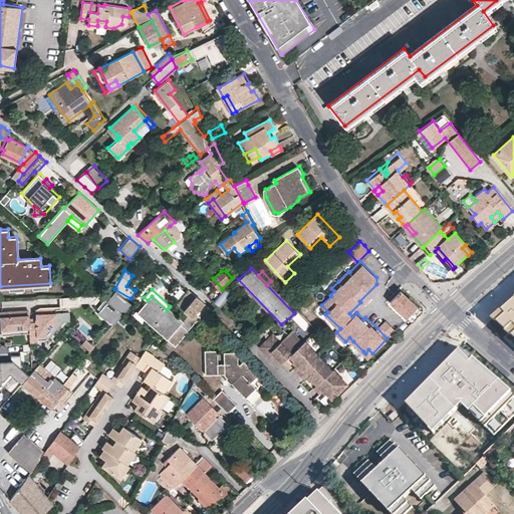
[(195,296),(187,290),(175,305),(182,311),(184,309),(195,296)]
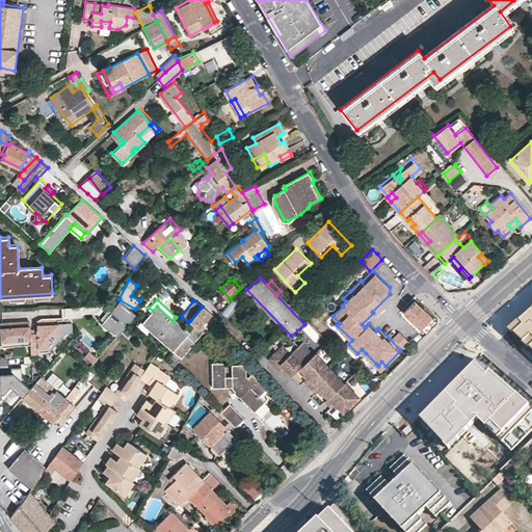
[(404,312),(427,335),(431,331),(439,323),(416,300),(404,312)]
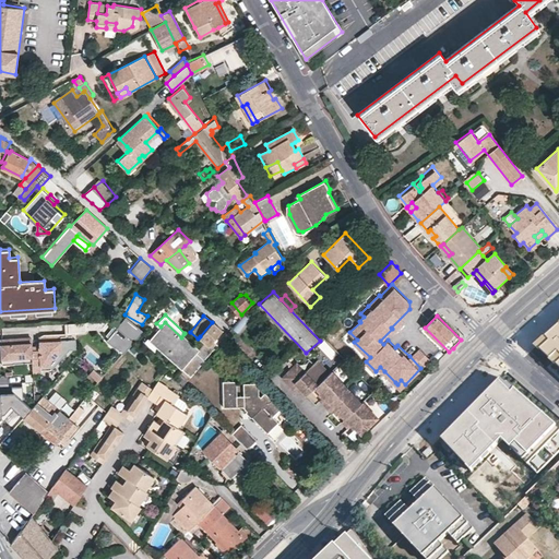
[(117,329),(129,339),(138,328),(127,318),(117,329)]
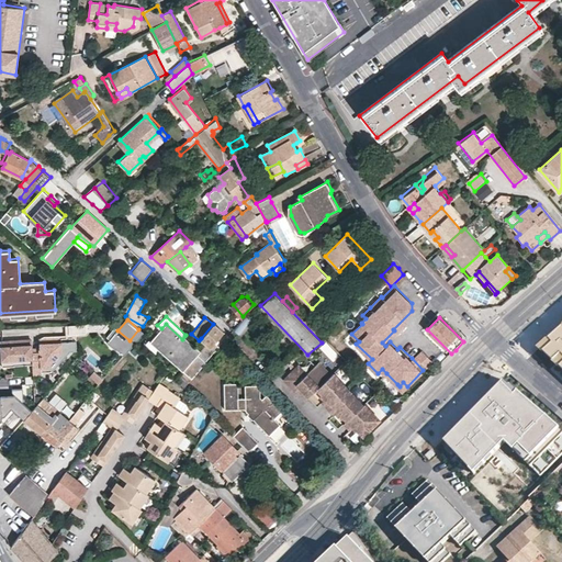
[(87,324),(69,325),(69,335),(86,334),(87,332),(87,324)]
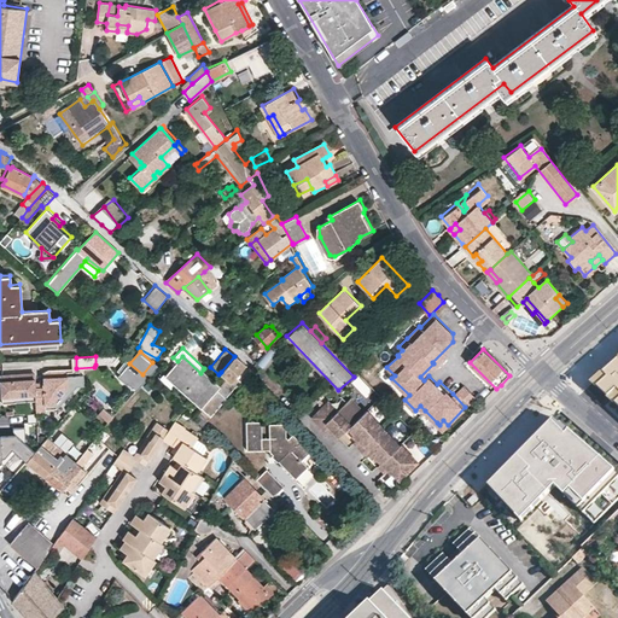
[(209,419),(227,397),(217,389),(220,385),(203,369),(200,373),(182,356),(178,361),(165,374),(174,383),(205,412),(204,414),(209,419)]
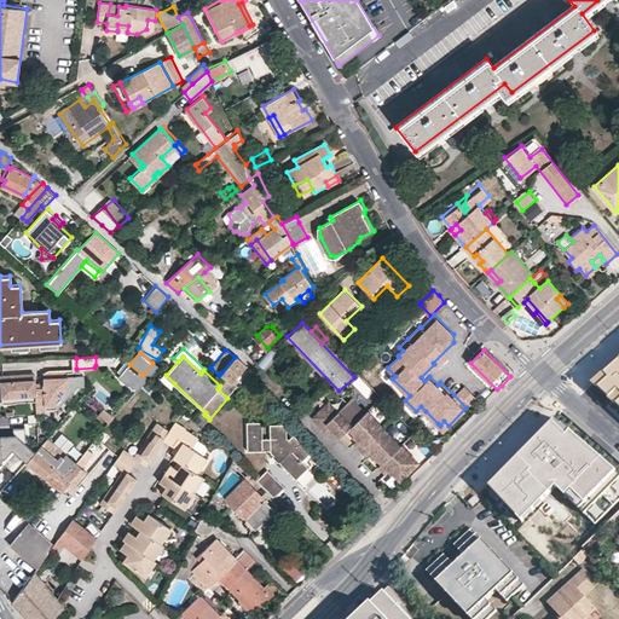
[(238,383),(241,381),(236,376),(246,365),(239,360),(236,357),(235,357),(221,372),(231,381),(232,379),(238,383)]
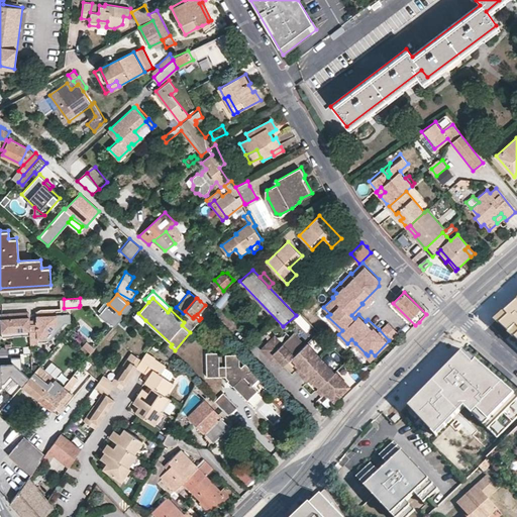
[(516,300),(490,323),(511,345),(515,342),(516,343),(516,300)]
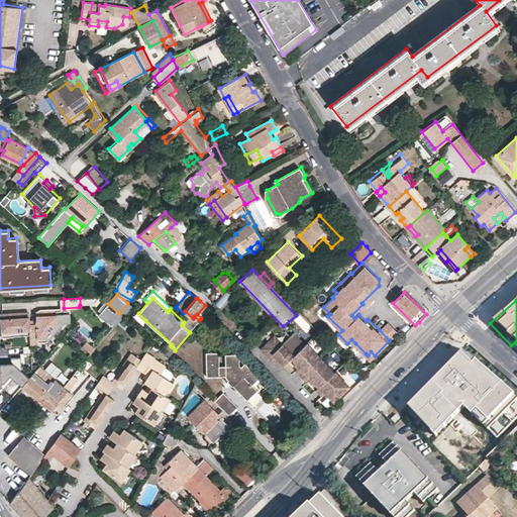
[(119,313),(123,317),(132,308),(127,303),(119,313)]
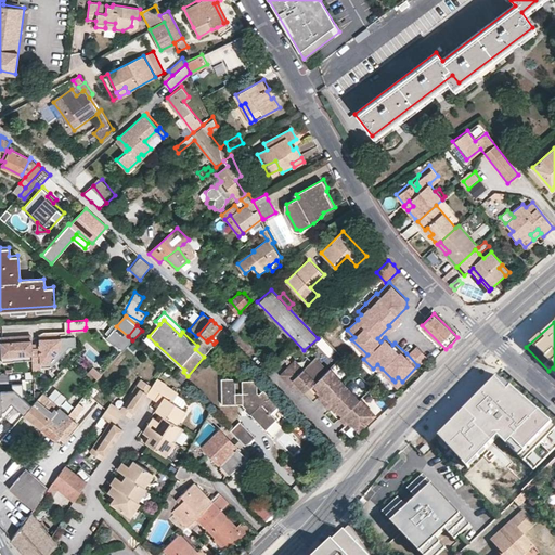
[(121,352),(132,340),(128,336),(116,326),(105,338),(121,352)]
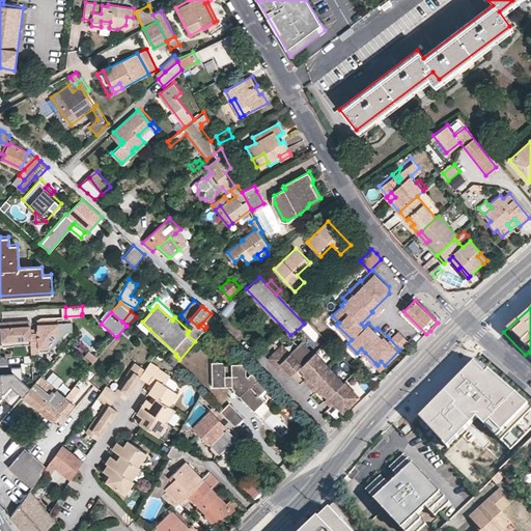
[(29,320),(0,322),(0,325),(1,346),(12,344),(12,345),(31,344),(31,351),(38,350),(38,352),(49,351),(68,328),(68,318),(66,318),(62,318),(37,319),(37,333),(30,333),(29,320)]
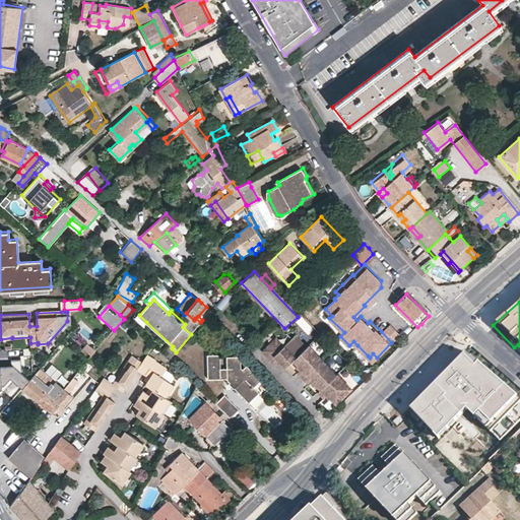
[(146,322),(139,315),(137,314),(134,317),(143,325),(146,322)]
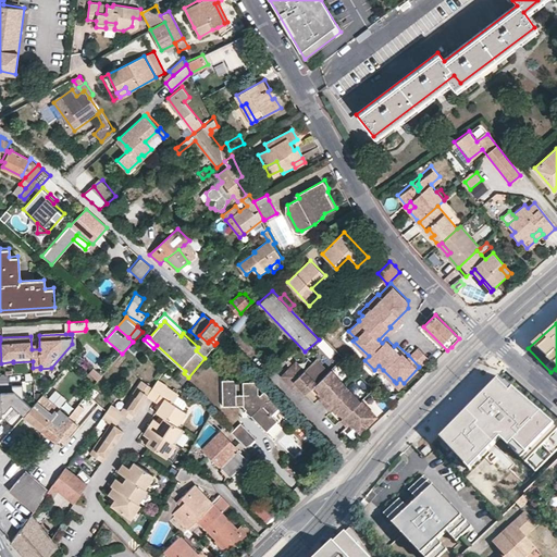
[(141,349),(135,344),(132,347),(137,353),(141,349)]
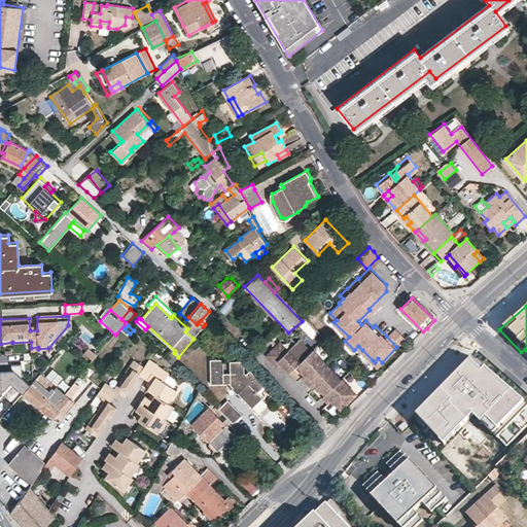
[(394,327),(386,336),(396,347),(405,338),(394,327)]
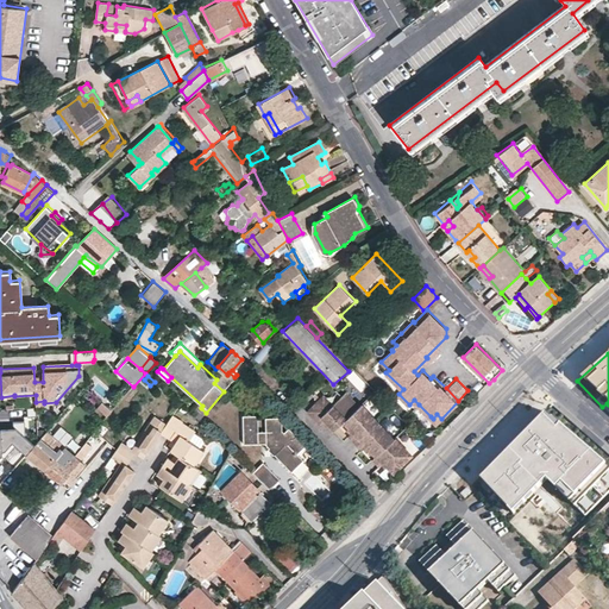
[(98,382),(92,389),(102,396),(108,389),(98,382)]
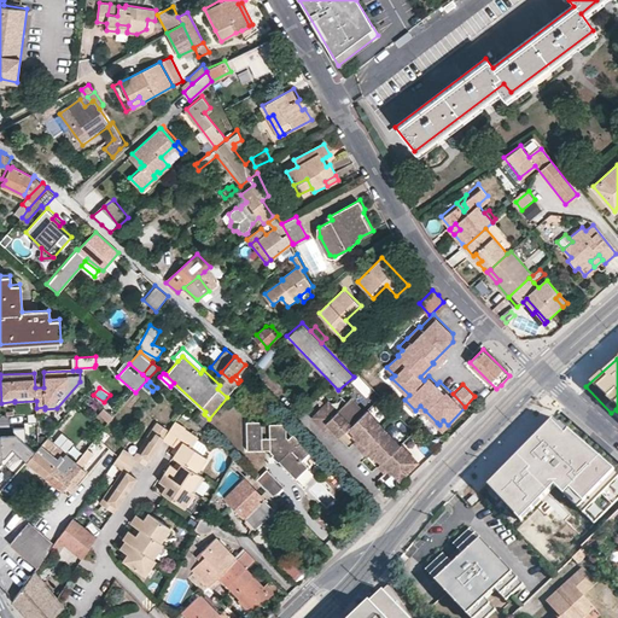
[(363,412),(350,397),(337,409),(327,401),(313,414),(313,418),(325,430),(326,427),(328,425),(331,427),(328,430),(336,438),(348,427),(363,412)]
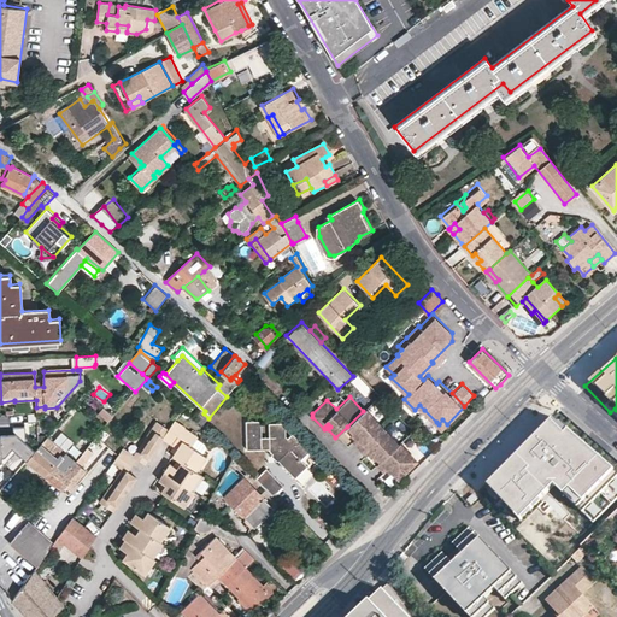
[(616,475),(548,407),(479,476),(519,518),(542,497),(579,536),(616,495),(616,475)]
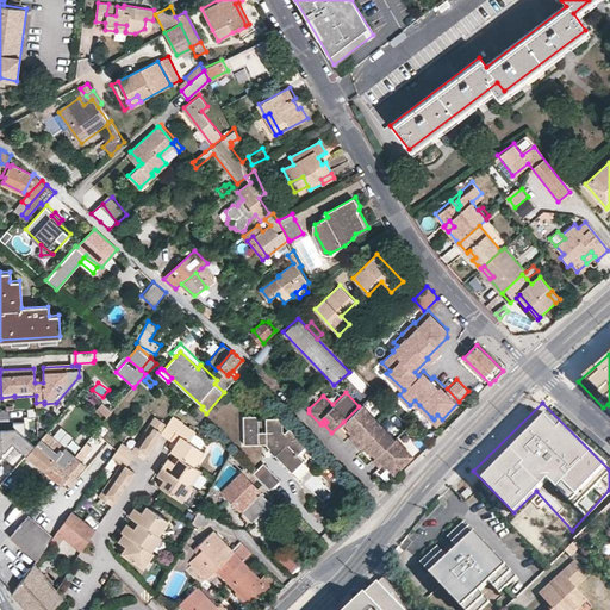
[(378,421),(361,404),(359,406),(343,422),(349,428),(353,431),(350,434),(348,436),(355,443),(378,421)]
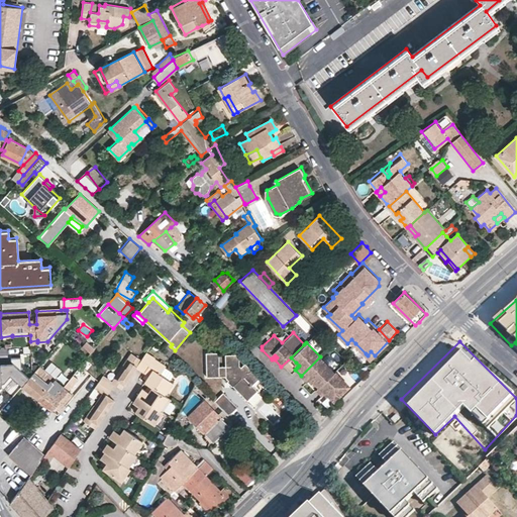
[(173,352),(166,347),(161,351),(168,358),(173,352)]
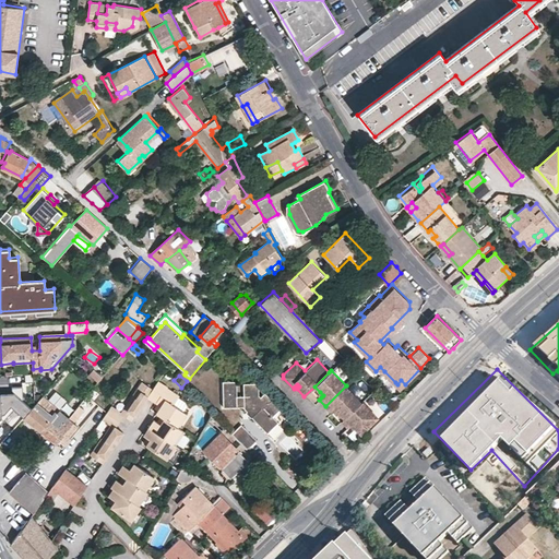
[(33,382),(33,378),(2,379),(0,379),(1,403),(20,402),(20,394),(28,394),(27,382),(33,382)]
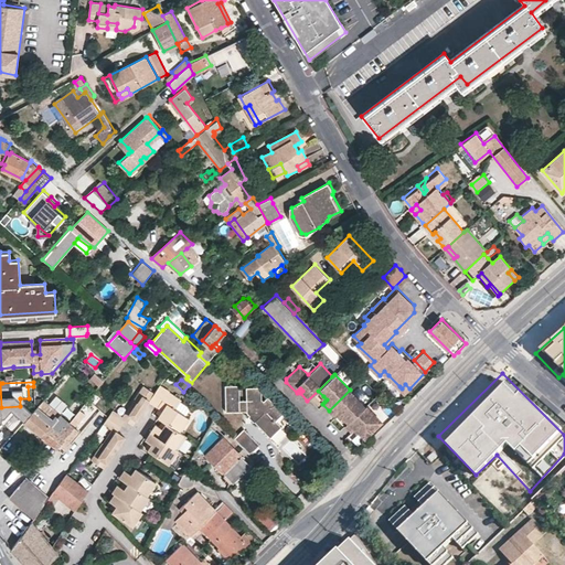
[(155,394),(141,385),(120,416),(113,411),(108,418),(104,425),(112,430),(91,460),(103,468),(104,469),(123,441),(118,438),(120,434),(117,432),(125,420),(130,424),(132,420),(136,423),(150,401),(155,394)]
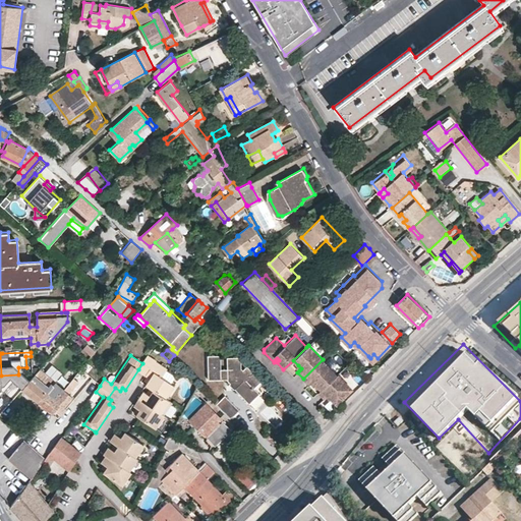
[(174,387),(156,373),(158,370),(153,367),(157,361),(148,355),(142,363),(138,369),(148,377),(151,379),(149,383),(147,386),(151,388),(154,391),(151,396),(147,394),(145,392),(134,406),(137,408),(140,410),(138,413),(136,415),(156,428),(173,404),(166,398),(174,387)]
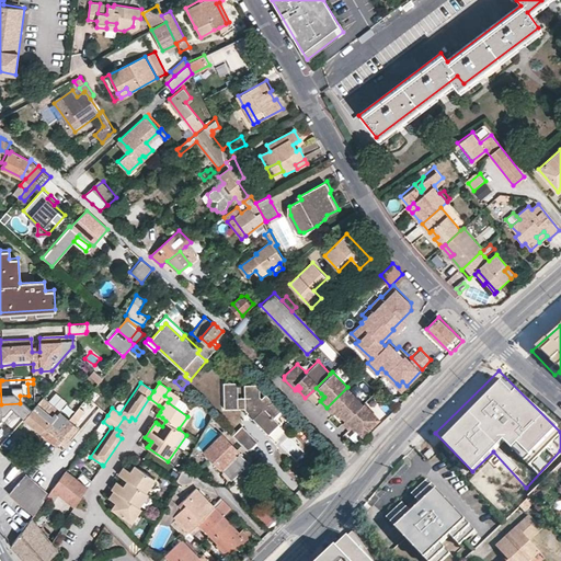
[(273,418),(282,410),(265,395),(261,399),(258,397),(258,386),(243,385),(243,398),(236,398),(237,384),(222,384),(222,409),(242,409),(242,413),(251,413),(251,416),(267,433),(278,422),(273,418)]
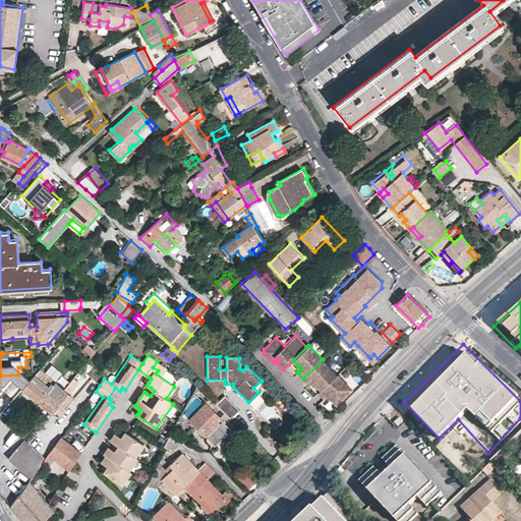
[(337,373),(323,359),(303,379),(309,384),(311,383),(312,381),(315,384),(322,389),(337,373)]
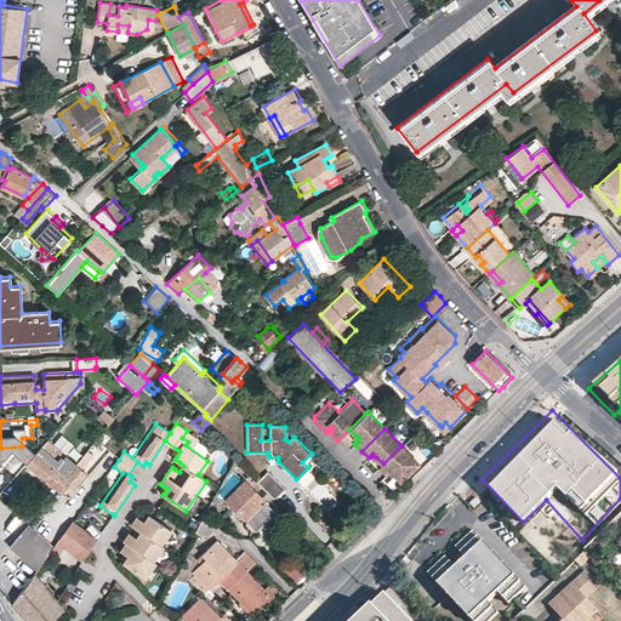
[(77,463),(46,439),(26,462),(45,479),(56,468),(66,477),(77,463)]
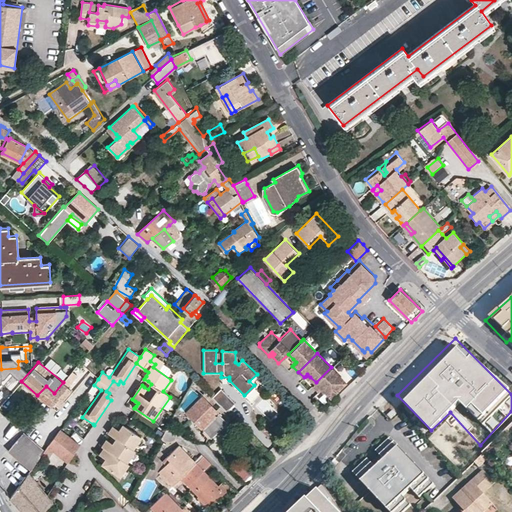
[(346,381),(332,366),(331,367),(316,382),(313,385),(319,391),(321,389),(322,387),(326,391),(330,396),(346,381)]
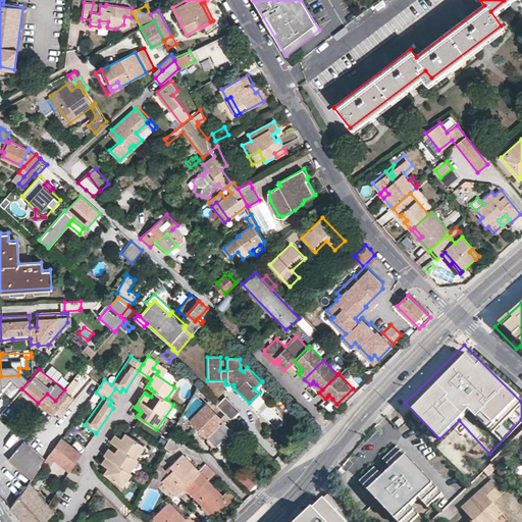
[(79,383),(73,378),(68,385),(73,389),(79,383)]
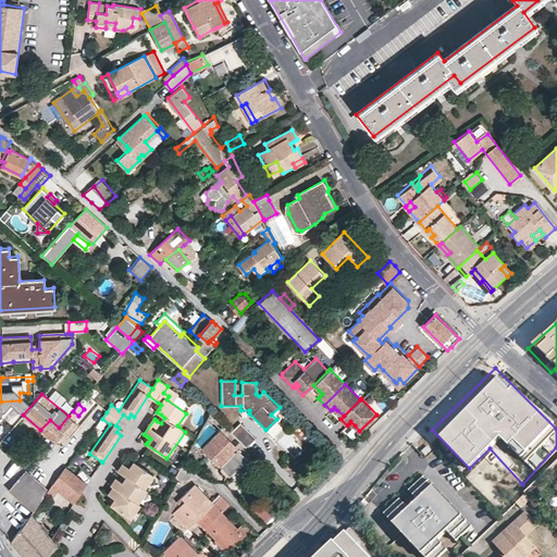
[(0,425),(10,425),(10,416),(1,417),(0,410),(0,409),(0,425)]
